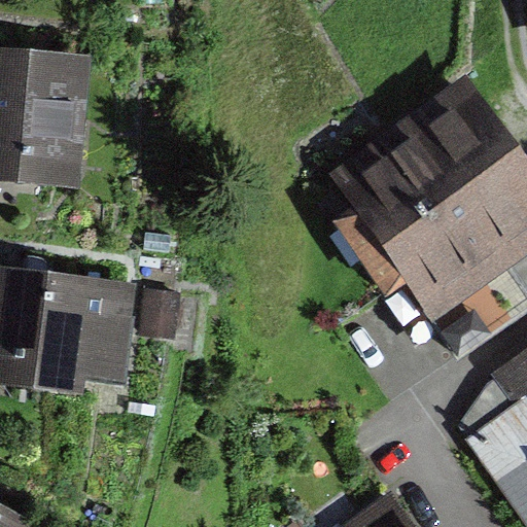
[(78,51),(0,45),(0,183),(68,188),(78,51)]
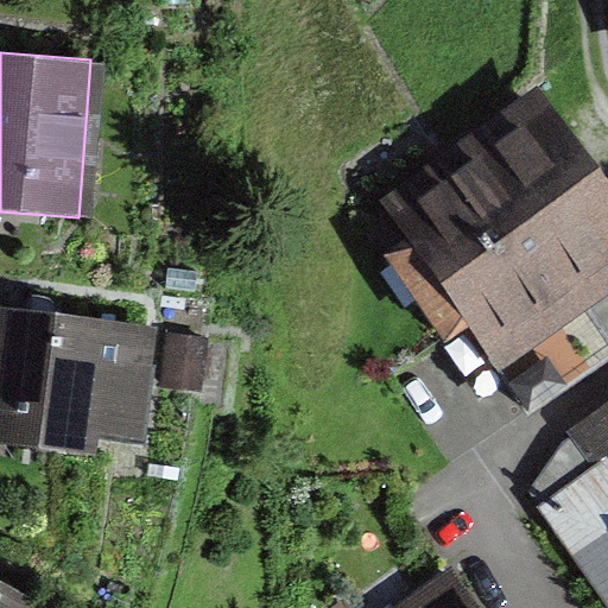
[(607,289),(607,204),(529,90),(374,197),(493,369),(607,289)]
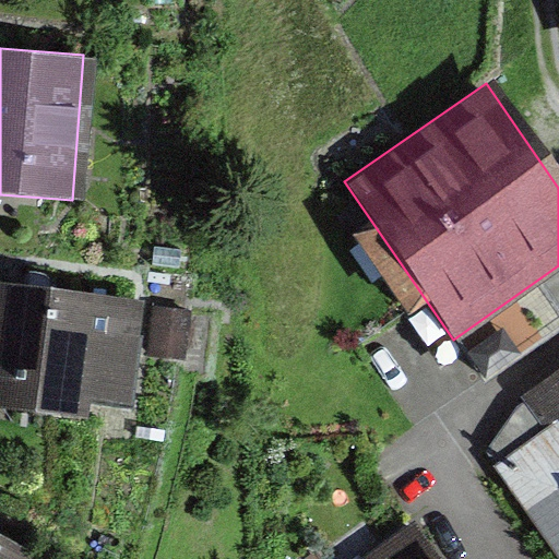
[(127,298),(0,282),(0,406),(74,417),(79,388),(115,392),(127,298)]
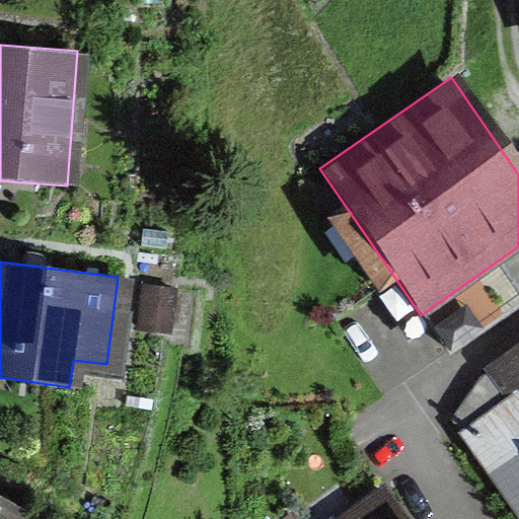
[(158,285),(144,329),(174,339),(188,294),(158,285)]
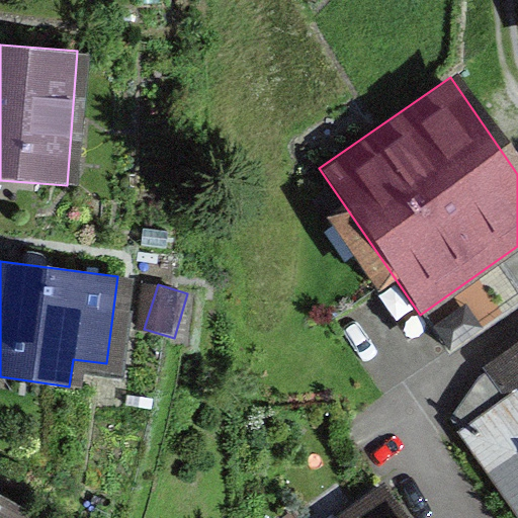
[(517,351),(439,409),(517,516),(517,351)]
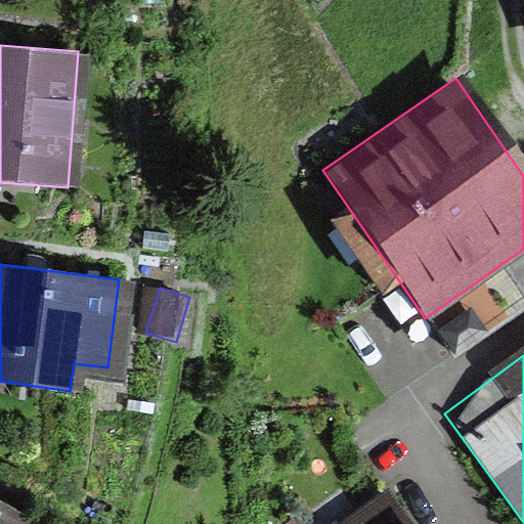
[(402,523),(383,493),(338,523),(402,523)]
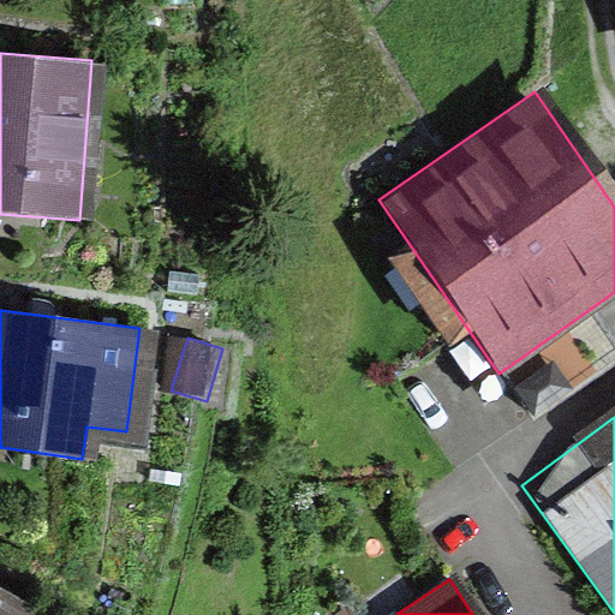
[(39,614),(0,596),(0,614),(39,614)]
